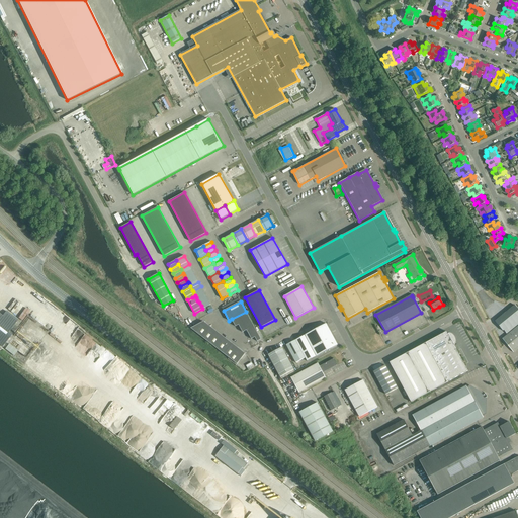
[(504,330),(508,335),(503,339),(513,352),(517,348),(517,309),(515,306),(495,322),(503,331),(504,330)]
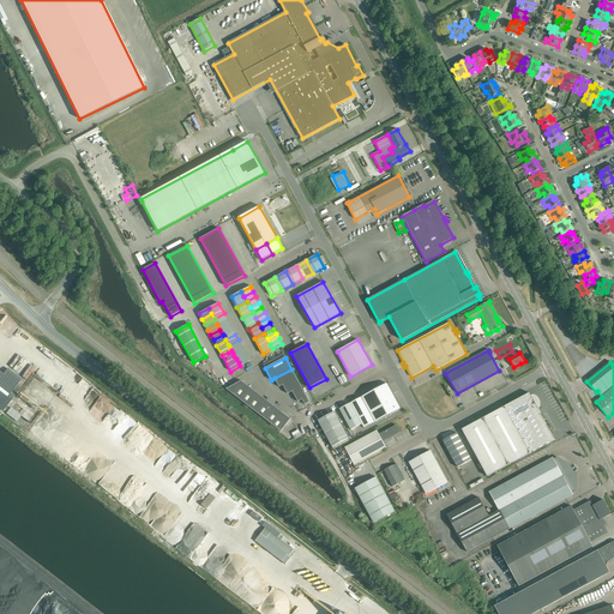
[(31,368),(25,377),(28,379),(37,368),(34,366),(31,368)]
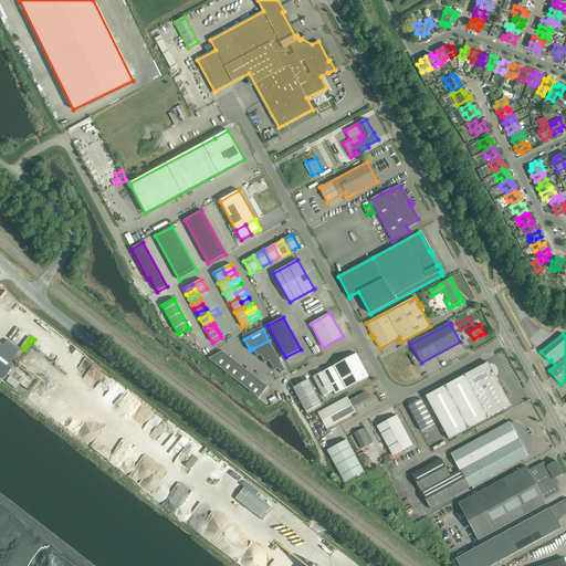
[(258,357),(261,355),(273,348),(269,341),(253,348),(258,357)]
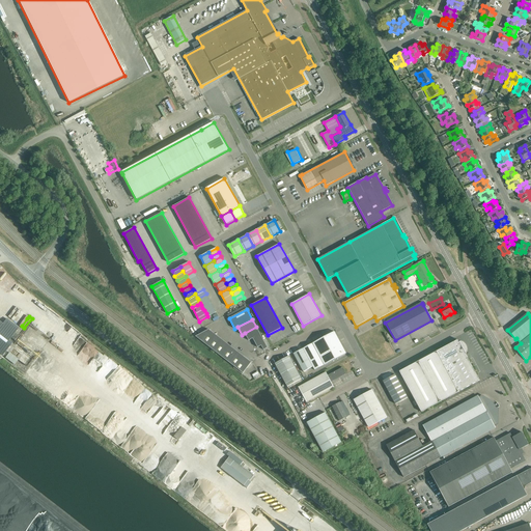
[(18,336),(15,333),(0,322),(0,354),(2,356),(18,336)]
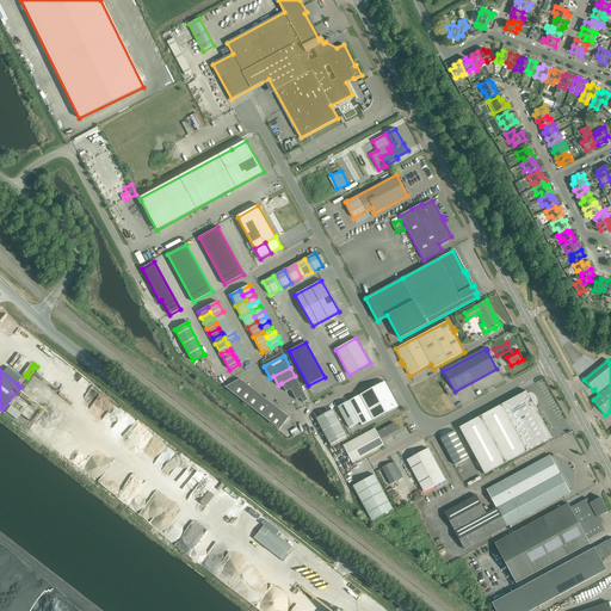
[(287,392),(291,389),(300,384),(295,376),(282,383),(287,392)]
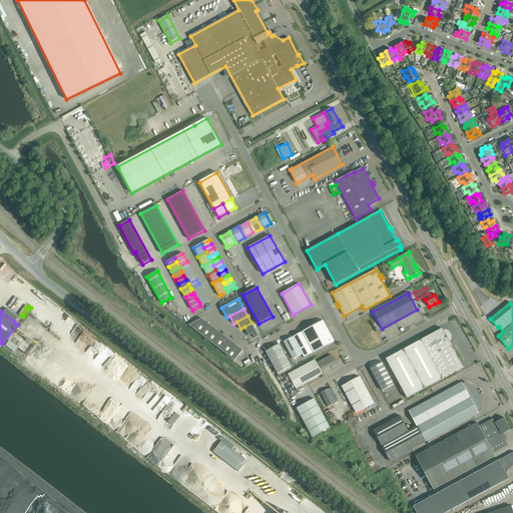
[(188,326),(199,334),(207,324),(201,319),(188,326)]
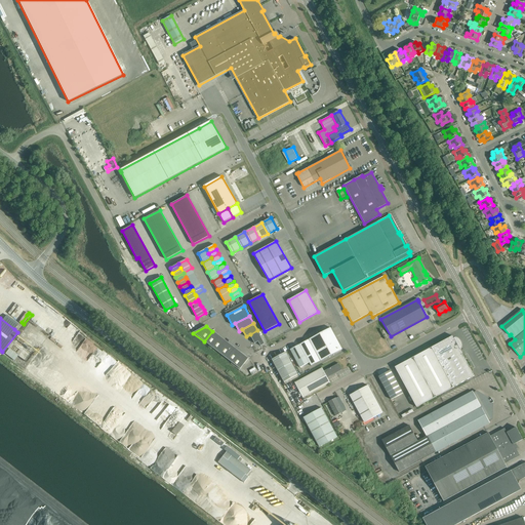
[(306,341),(299,345),(309,363),(311,366),(321,361),(321,362),(342,350),(330,328),(309,339),(306,341)]
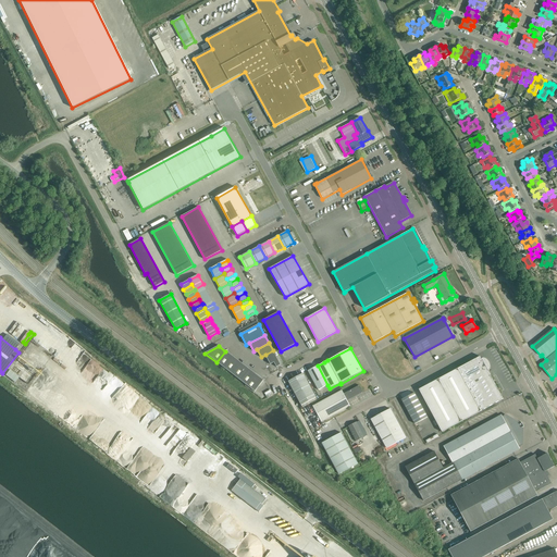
[(265,355),(270,364),(274,362),(276,368),(281,366),(273,350),(265,355)]
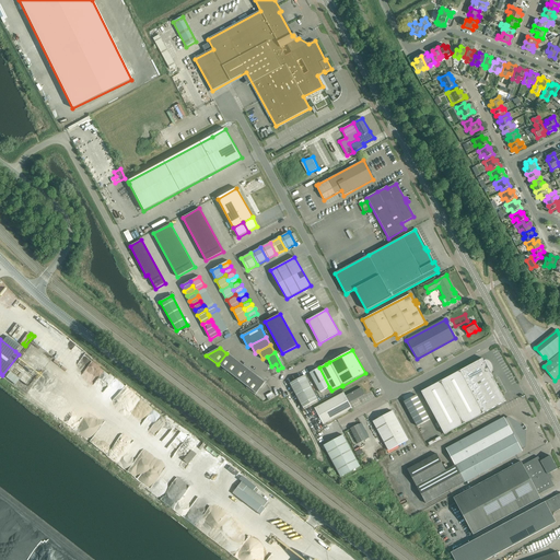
[(218,364),(224,370),(233,358),(226,353),(218,364)]
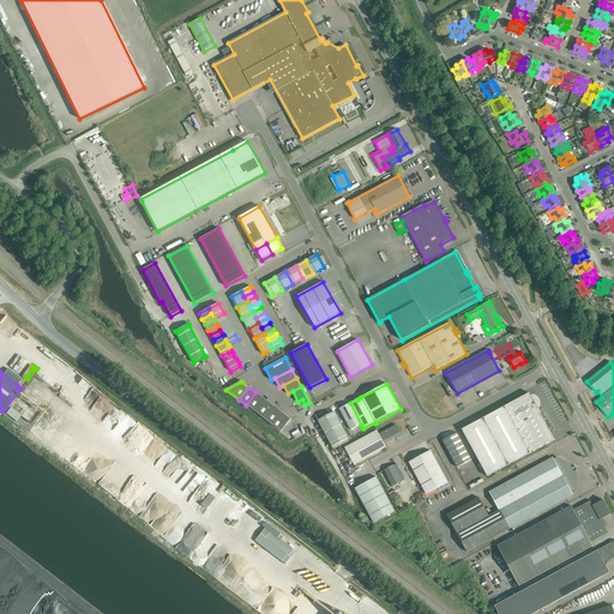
[(246,405),(253,410),(263,398),(256,392),(246,405)]
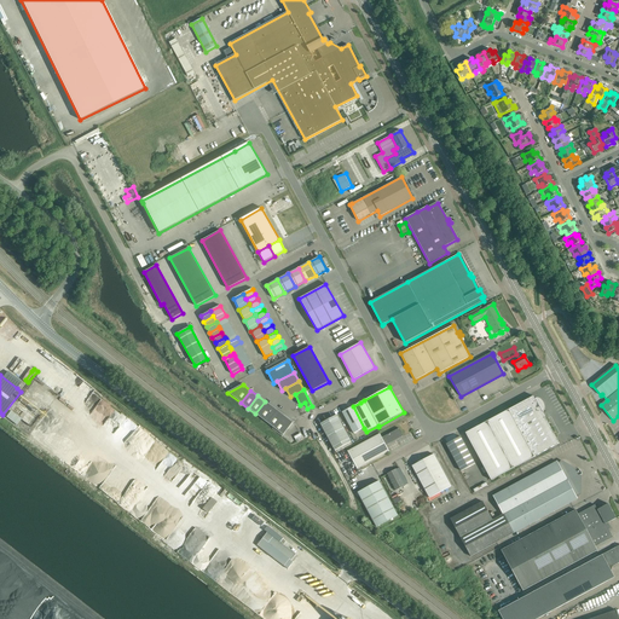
[(536,399),(533,397),(508,410),(534,457),(559,444),(543,412),(543,411),(544,411),(544,410),(544,409),(544,408),(544,406),(544,405),(544,404),(544,403),(543,403),(543,401),(542,401),(542,400),(541,400),(539,399),(538,399),(537,399),(536,399)]
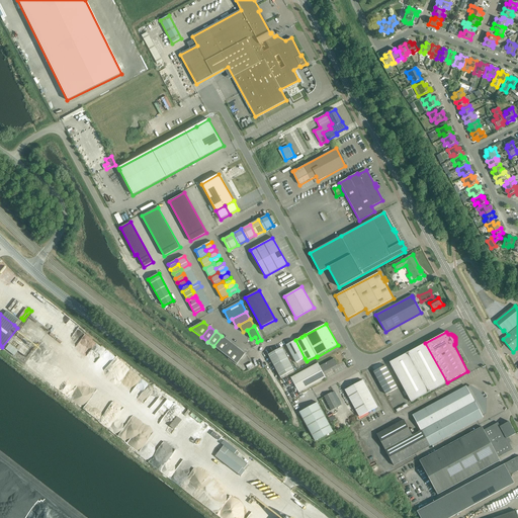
[(213,346),(221,352),(229,341),(222,336),(213,346)]
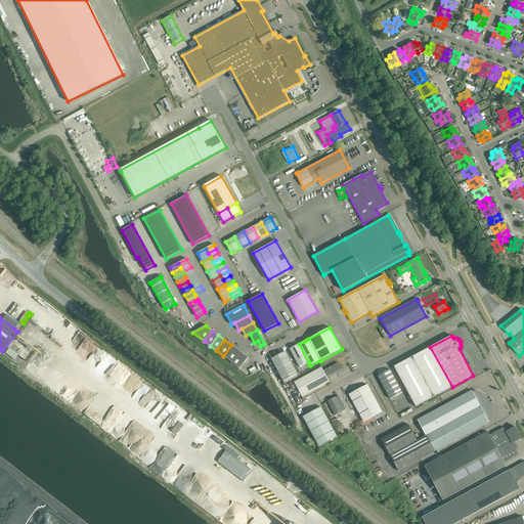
[(290,349),(300,367),(308,362),(299,344),(290,349)]
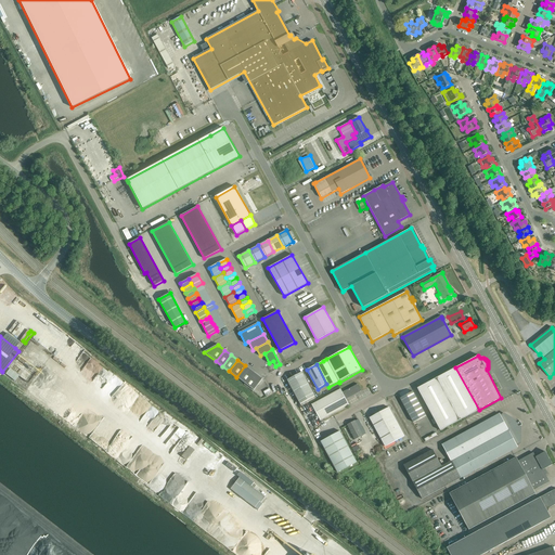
[(236,377),(245,384),(254,372),(245,365),(236,377)]
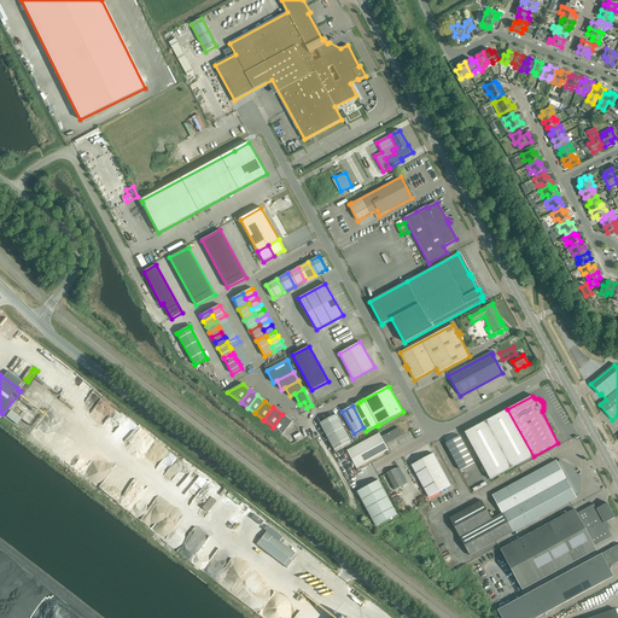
[(534,456),(507,409),(465,433),(491,481),(534,456)]
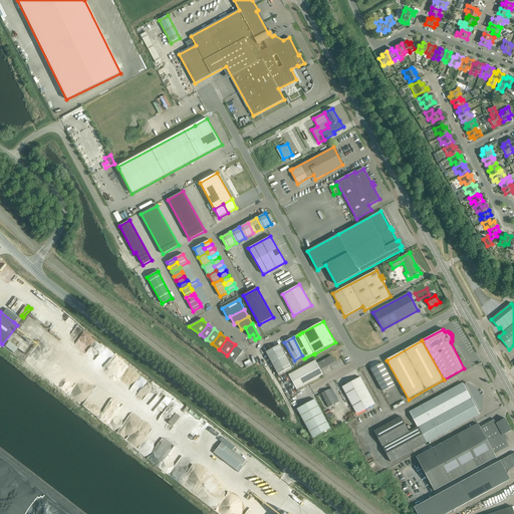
[(235,344),(227,355),(235,361),(243,351),(235,344)]
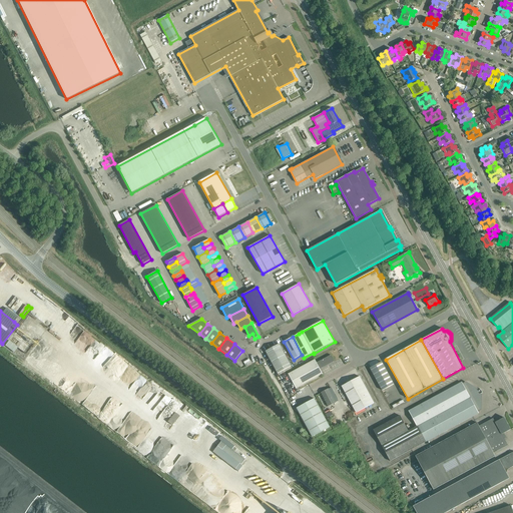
[(266,352),(278,374),(292,367),(279,344),(266,352)]
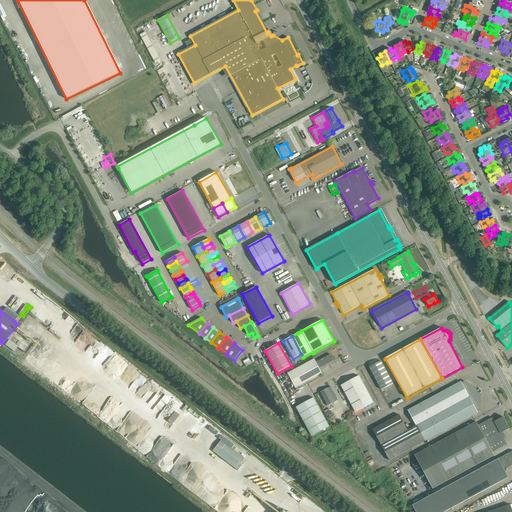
[(319,368),(333,361),(330,354),(316,362),(314,359),(288,373),(296,388),(322,374),(319,368)]
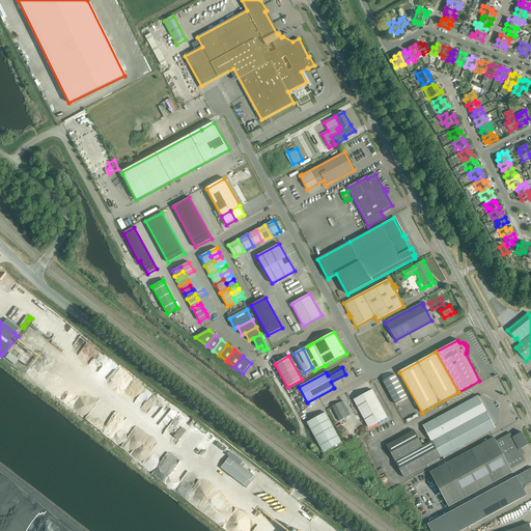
[(395,374),(383,382),(395,404),(408,397),(395,374)]
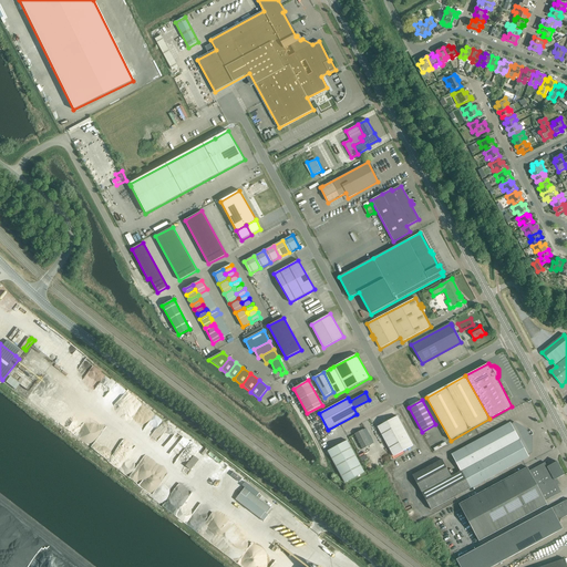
[(378,428),(393,456),(413,446),(398,416),(378,428)]
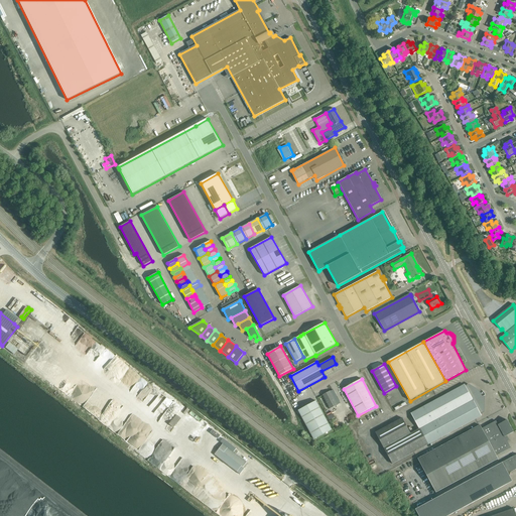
[(419,429),(411,433),(410,434),(402,418),(375,432),(392,464),(411,454),(476,419),(482,416),(480,414),(483,412),(484,397),(486,396),(484,392),(482,393),(469,385),(466,387),(465,385),(411,414),(419,429)]
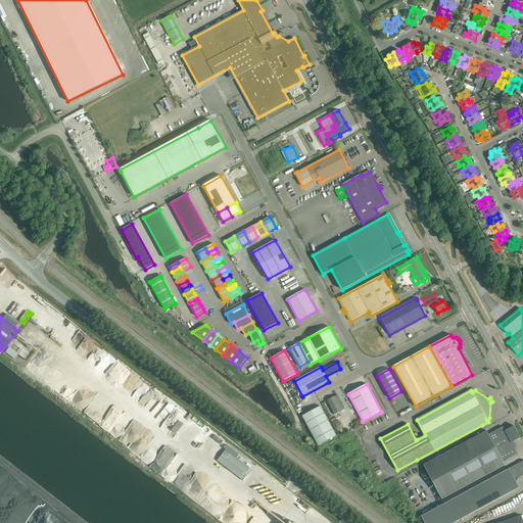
[(327,400),(334,415),(342,411),(335,396),(327,400)]
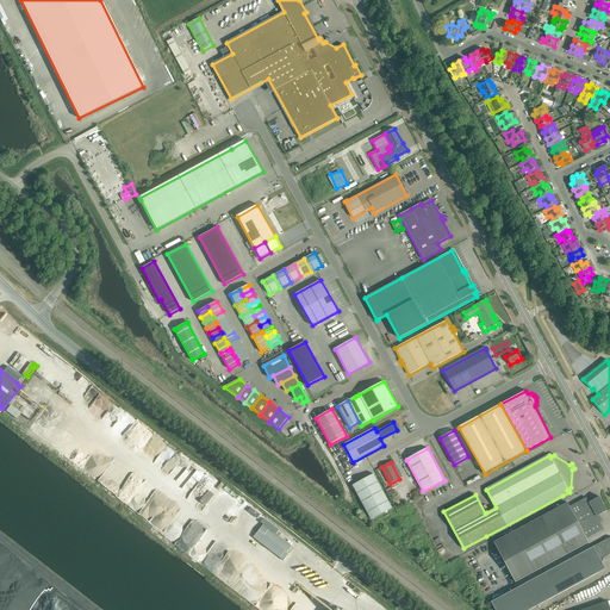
[(474,465),(460,471),(467,485),(480,478),(474,465)]
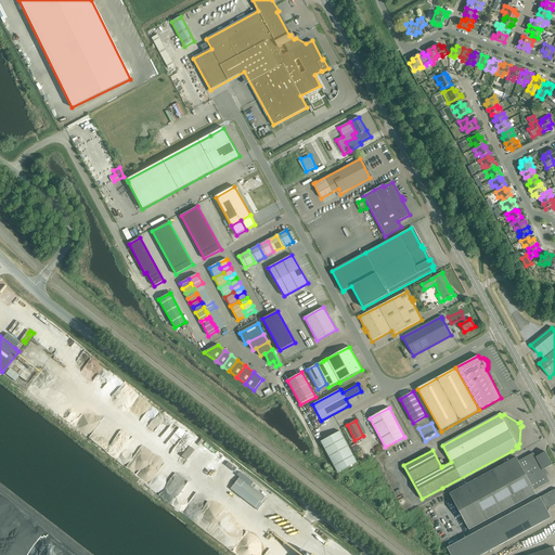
[(321,442),(337,473),(357,462),(340,431),(321,442)]
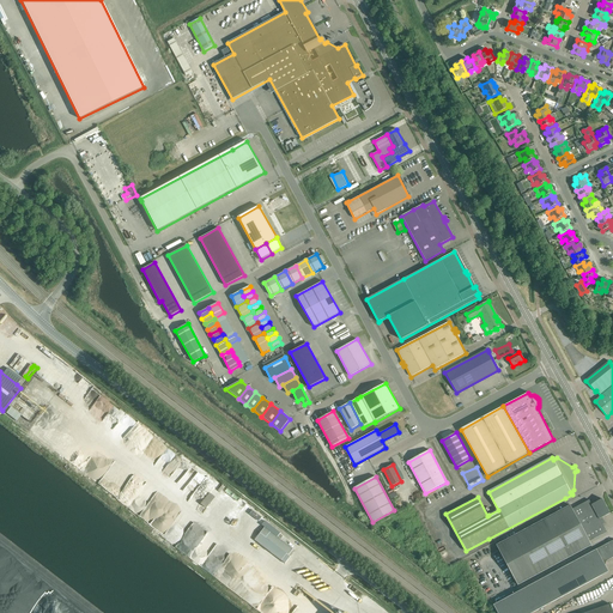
[(208,508),(217,497),(211,492),(202,503),(208,508)]
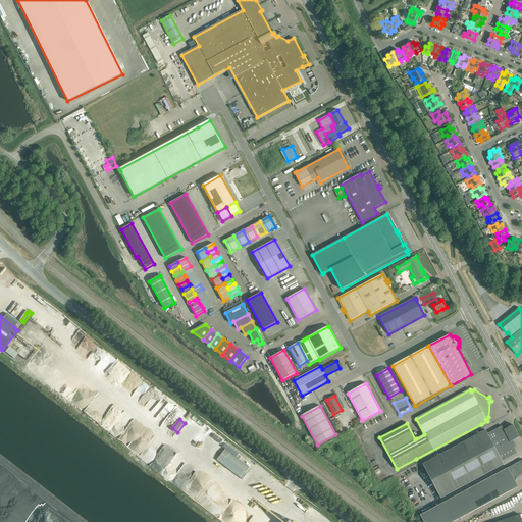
[(511,442),(519,437),(513,425),(504,430),(502,426),(487,434),(485,430),(423,465),(441,499),(504,465),(502,461),(516,454),(512,446),(513,446),(511,442)]
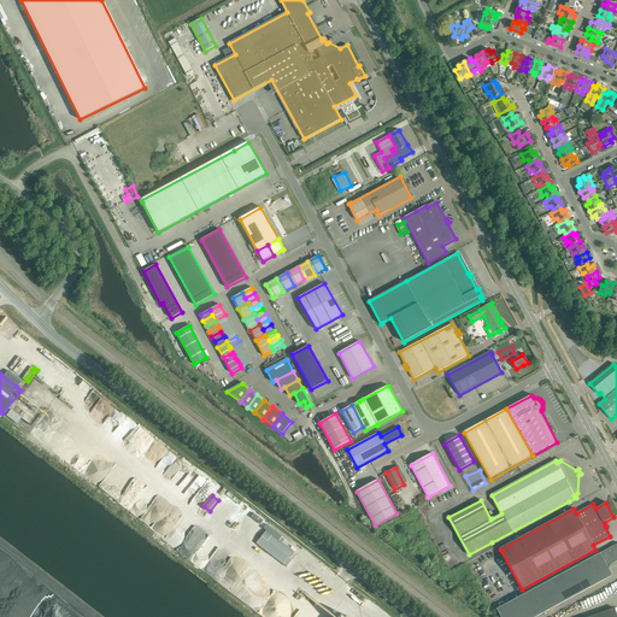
[(266,530),(262,536),(256,544),(287,568),(293,560),(291,559),(295,553),(266,530)]
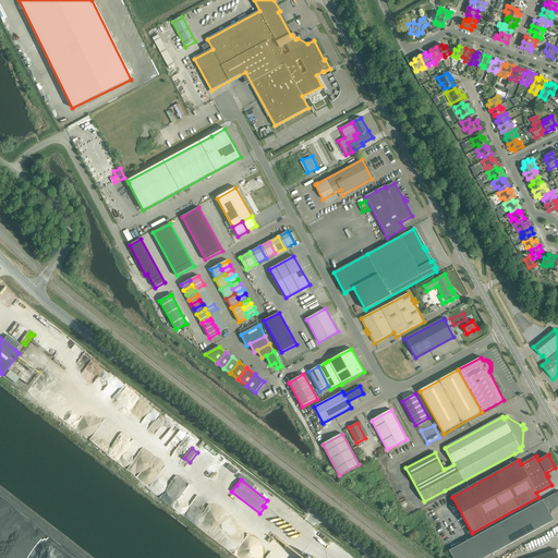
[(555,495),(544,500),(449,550),(452,557),(485,557),(554,521),(550,516),(552,511),(557,507),(557,493),(555,495)]
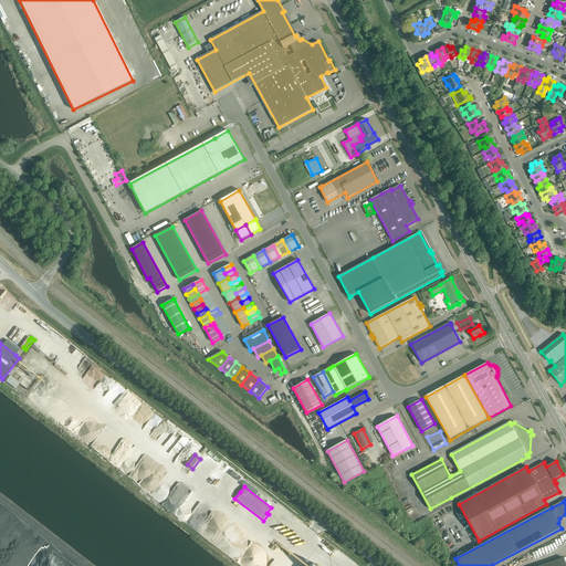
[(189,519),(188,523),(194,525),(192,528),(199,531),(202,523),(189,519)]
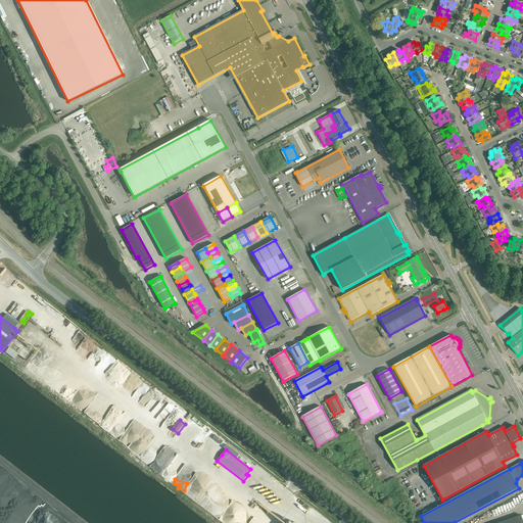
[(208,498),(206,497),(200,506),(220,519),(229,505),(212,493),(208,498)]
